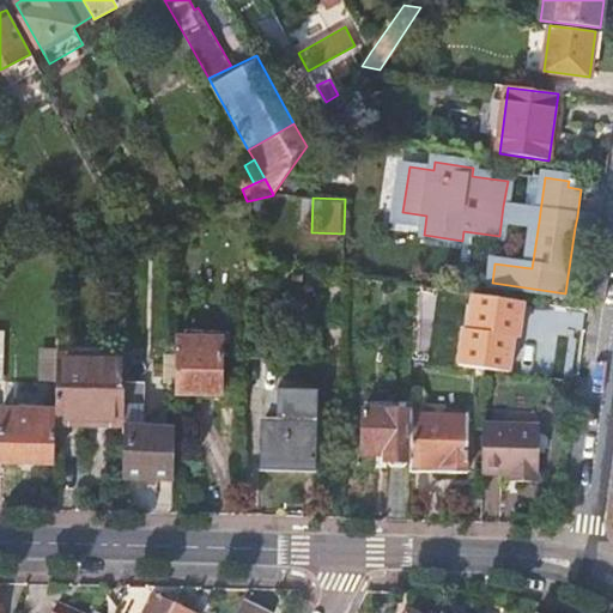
[(503,206),(502,216),(539,222),(540,212),(503,206)]
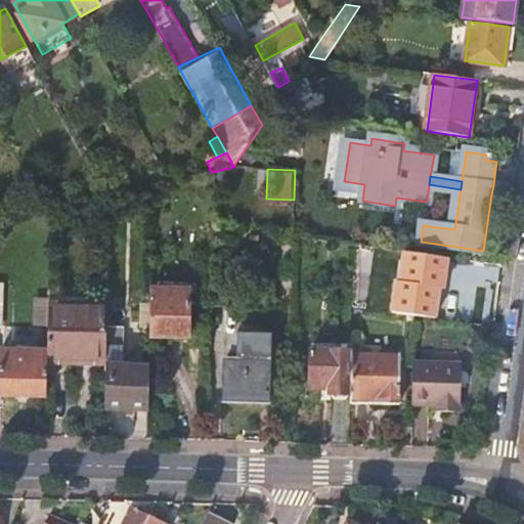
[(493,185),(491,194),(512,198),(513,189),(493,185)]
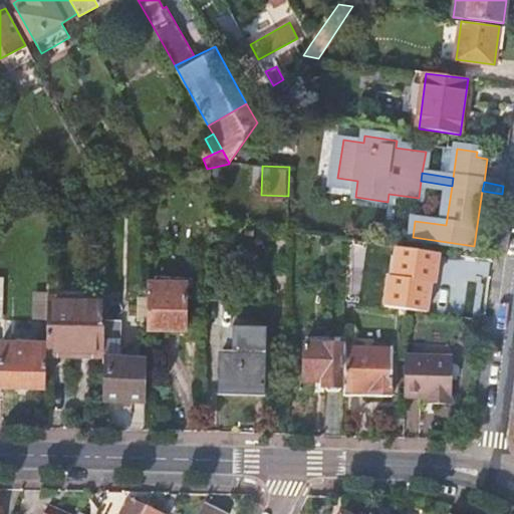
[(427,280),(425,293),(437,294),(438,281),(427,280)]
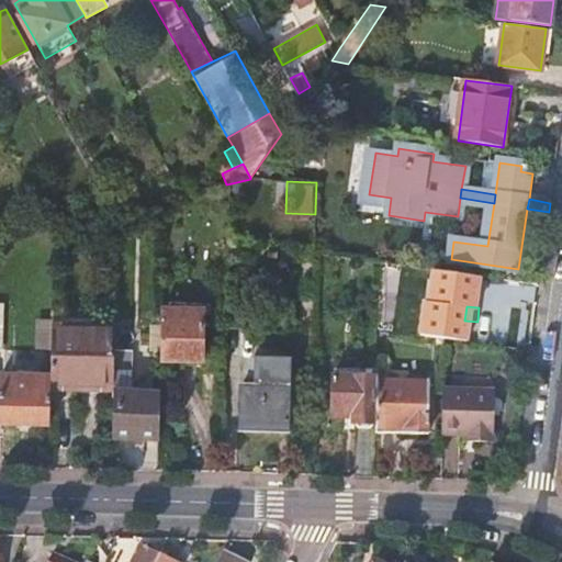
[(160,352),(160,361),(203,363),(203,311),(161,310),(160,352)]
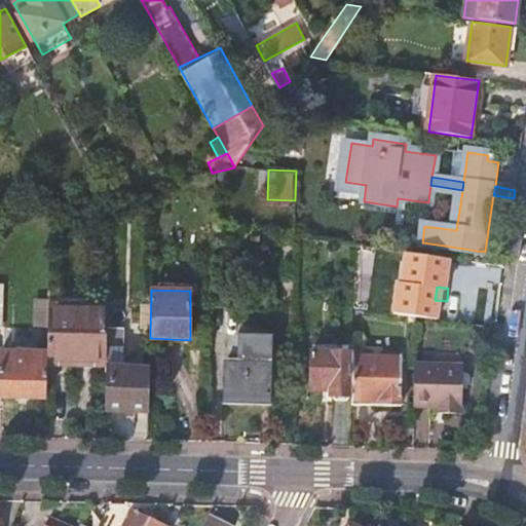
[(475,304),(447,301),(435,300),(433,315),(473,320),(475,304)]
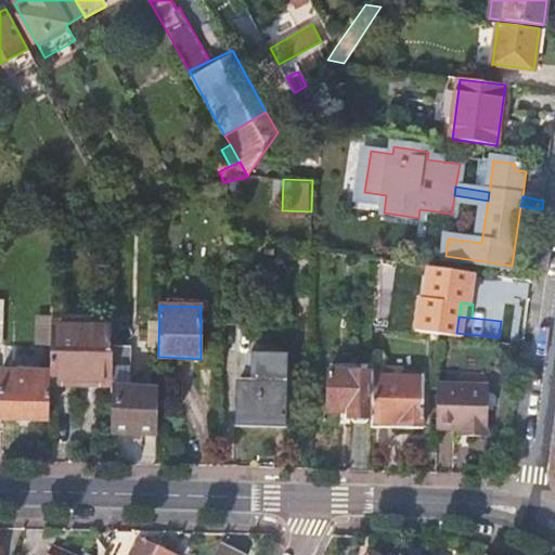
[(50,373),(50,385),(113,386),(114,323),(52,323),(50,373)]
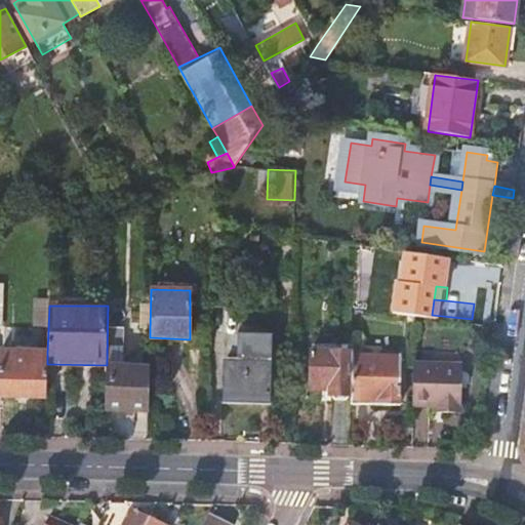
[(150,342),(150,337),(150,329),(138,329),(138,342),(150,342)]
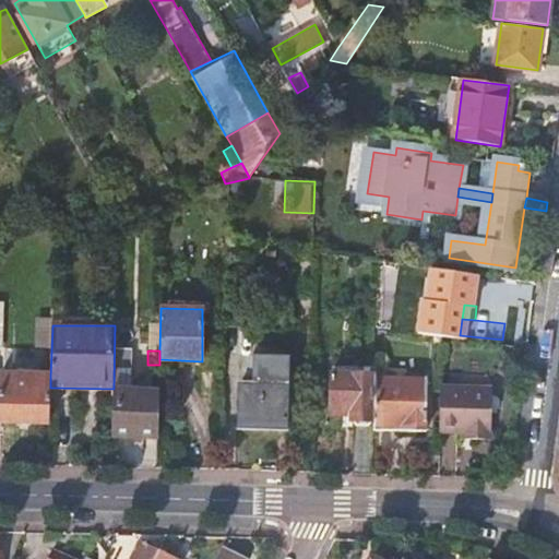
[(287,359),(256,357),(254,385),(240,384),(239,428),(285,429),(286,391),(297,391),(297,376),(287,375),(287,359)]
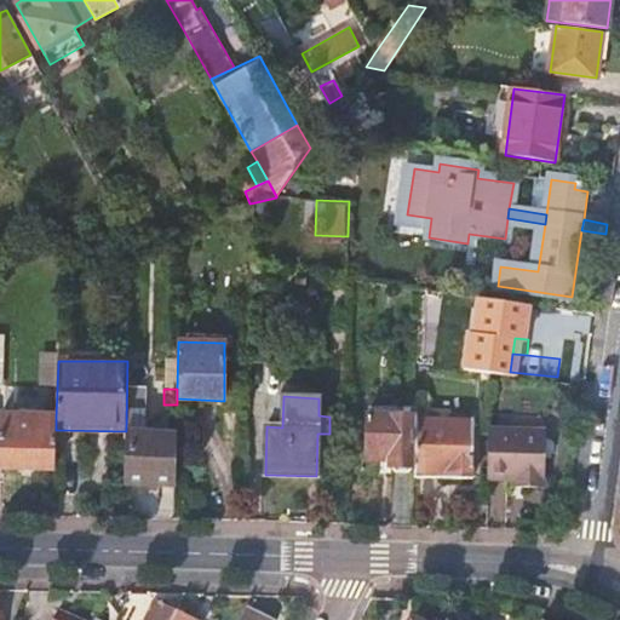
[(415,420),(415,417),(368,414),(367,454),(388,454),(388,460),(388,465),(414,466),(415,420)]
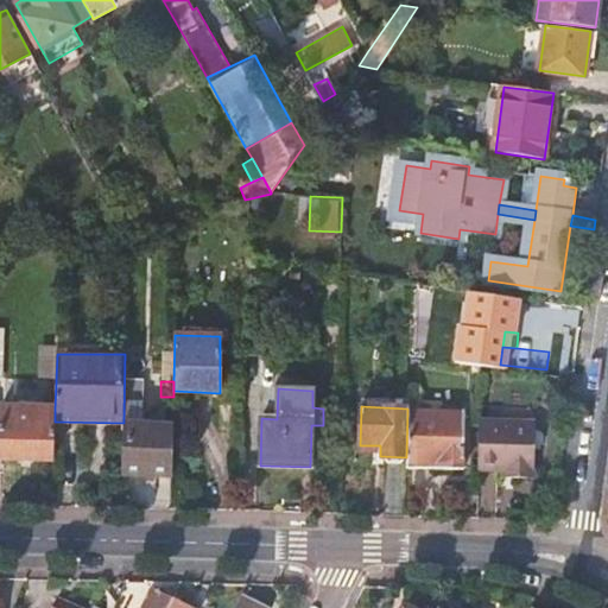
[(33,460),(55,460),(55,422),(55,409),(1,407),(0,424),(0,458),(19,460),(20,462),(32,462),(33,460)]
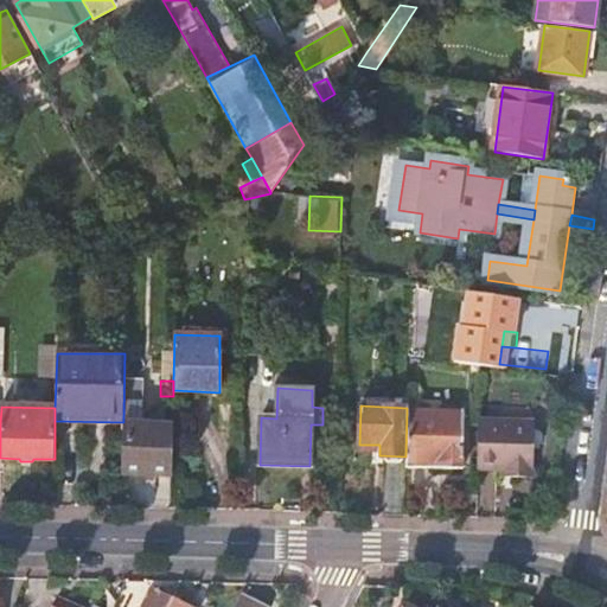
[(462,414),(407,411),(406,457),(406,467),(462,468),(462,414)]
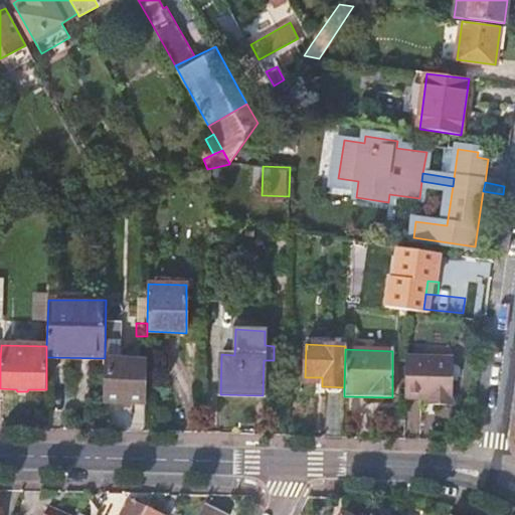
[(454,357),(405,355),(404,397),(435,399),(434,404),(453,404),(454,357)]
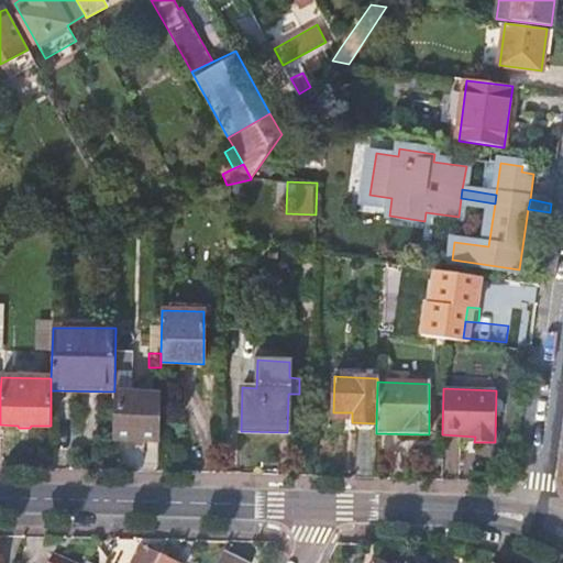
[(159,396),(113,395),(113,439),(158,440),(159,396)]
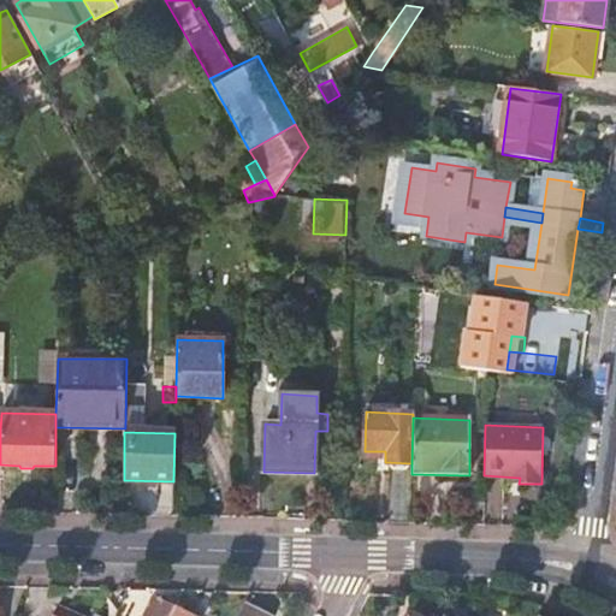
[(171,615),(176,609),(155,599),(147,615),(171,615)]
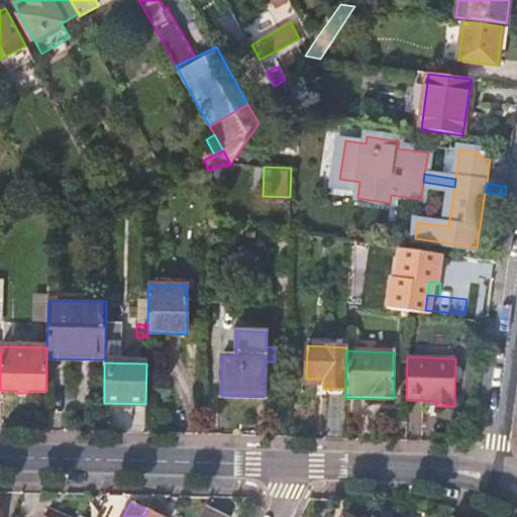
[(79,516),(81,515),(85,504),(72,504),(65,516),(79,516)]
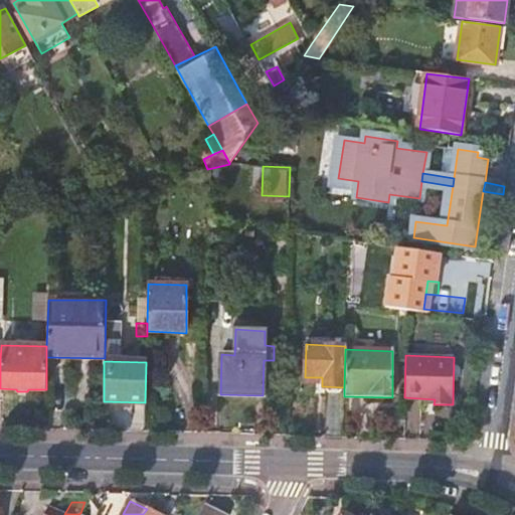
[(226,514),(204,504),(199,514),(226,514)]
